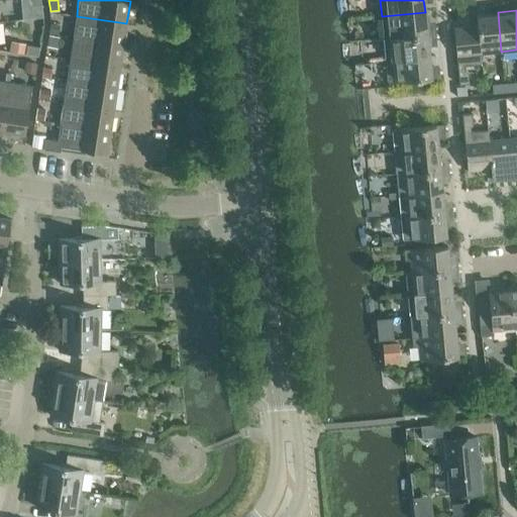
[(425,12),(382,16),(384,37),(435,32),(435,25),(426,26),(425,12)]
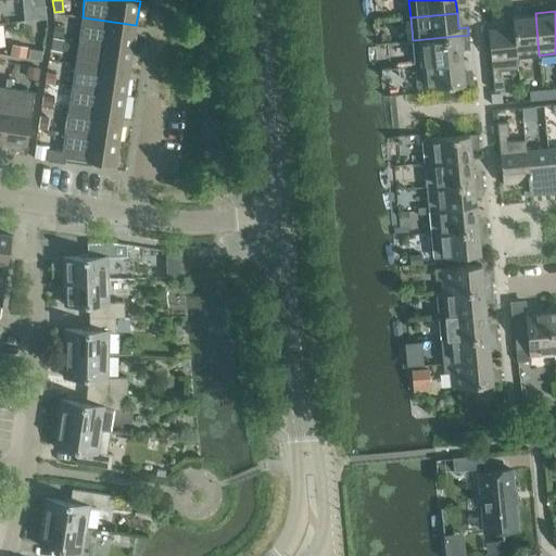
[(513,15),(514,27),(517,58),(539,55),(535,13),(513,15)]
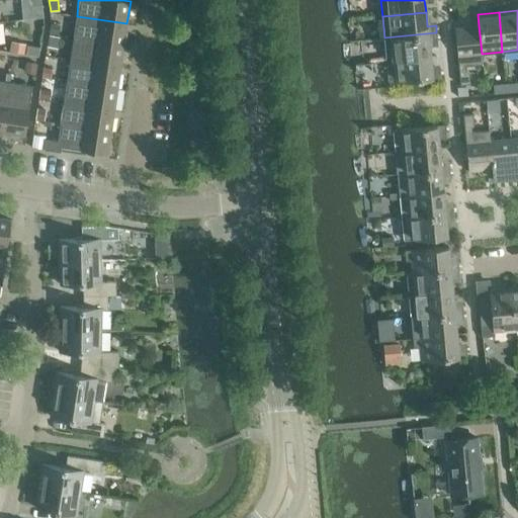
[(73,37),(123,46),(126,23),(77,16),(73,37)]
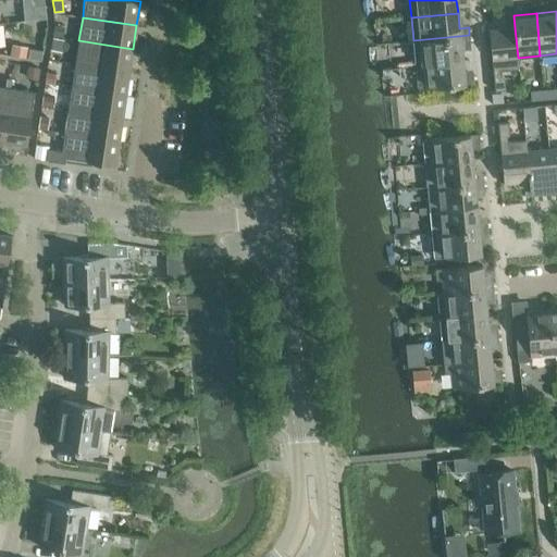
[(64,28),(54,26),(53,36),(62,37),(64,28)]
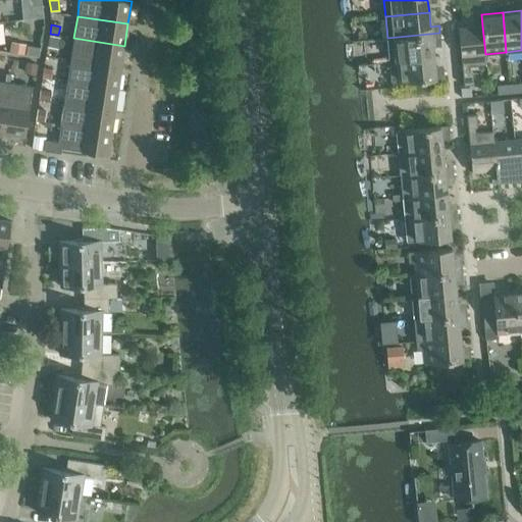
[(464,85),(474,84),(472,65),(486,64),(485,54),(482,25),(458,28),(464,85)]
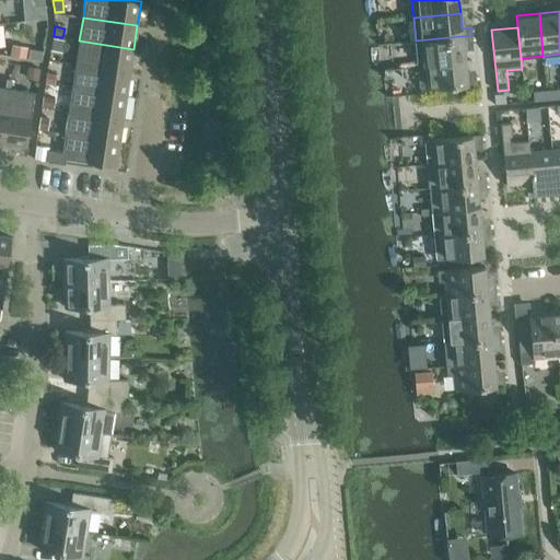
[(473,44),(471,35),(416,41),(418,65),(465,60),(464,45),(473,44)]
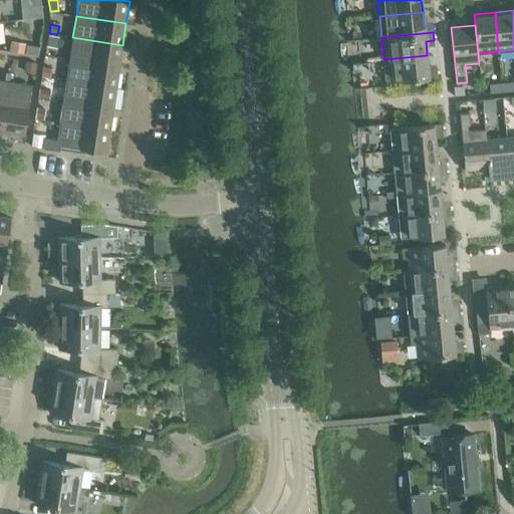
[(57,35),(49,34),(47,46),(55,47),(57,35)]
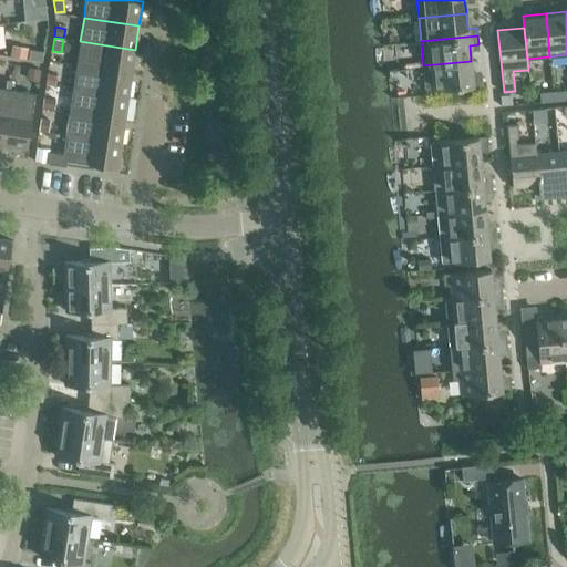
[(80,41),(76,64),(132,73),(135,50),(80,41)]
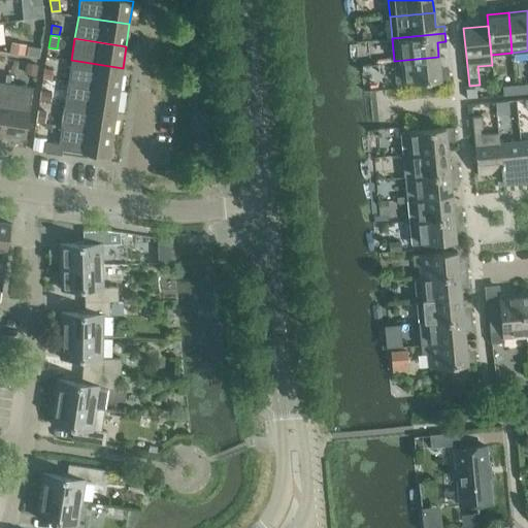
[(10,52),(24,54),(26,44),(12,42),(10,52)]
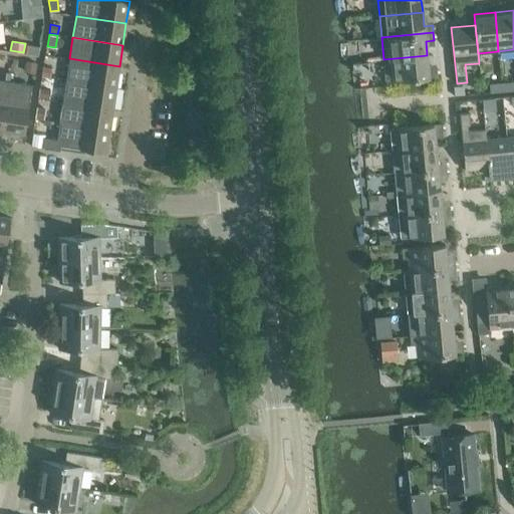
[(39,46),(27,43),(25,52),(37,55),(39,46)]
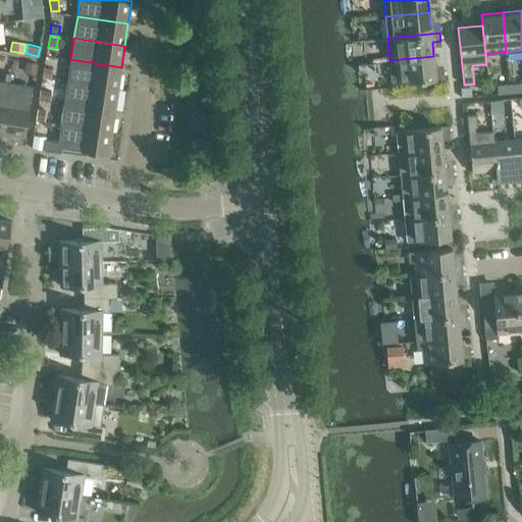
[(392,83),(444,77),(444,69),(434,70),(433,56),(389,60),(392,83)]
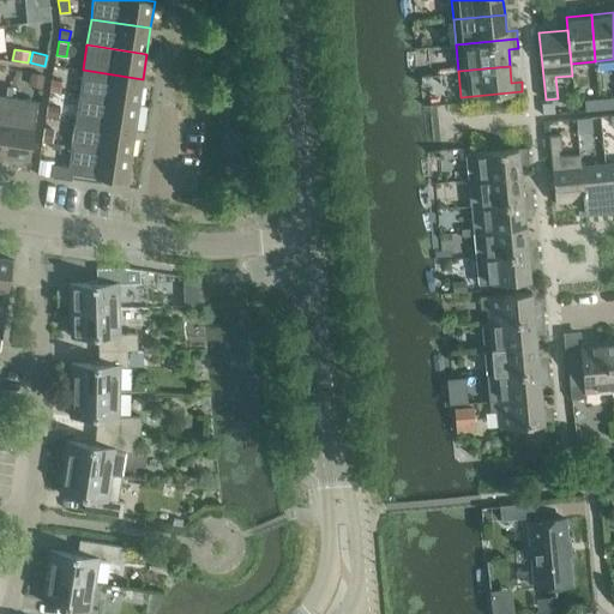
[(83,70),(79,96),(139,104),(143,79),(83,70)]
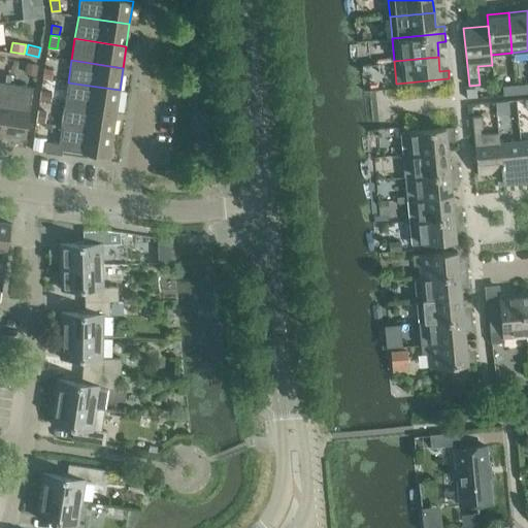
[(26,73),(35,74),(37,64),(27,63),(26,73)]
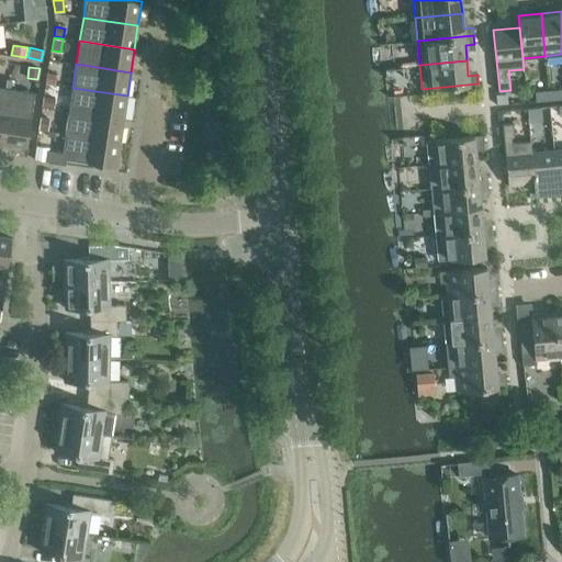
[(56,74),(47,72),(46,83),(54,85),(56,74)]
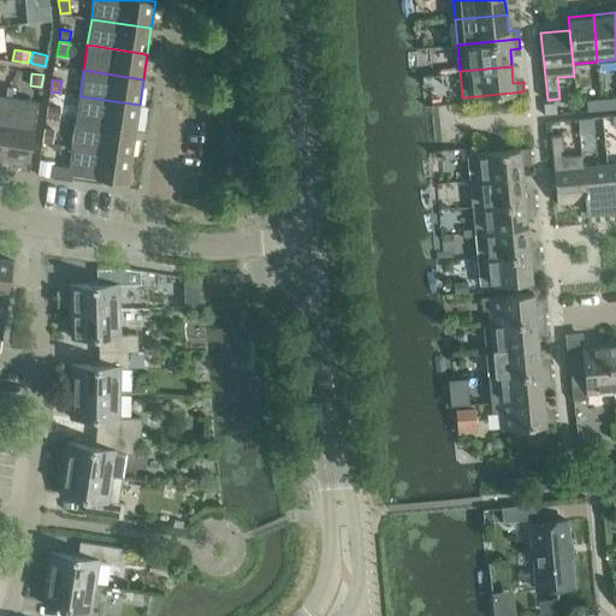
[(0,95),(0,157),(3,157),(11,98),(0,95)]
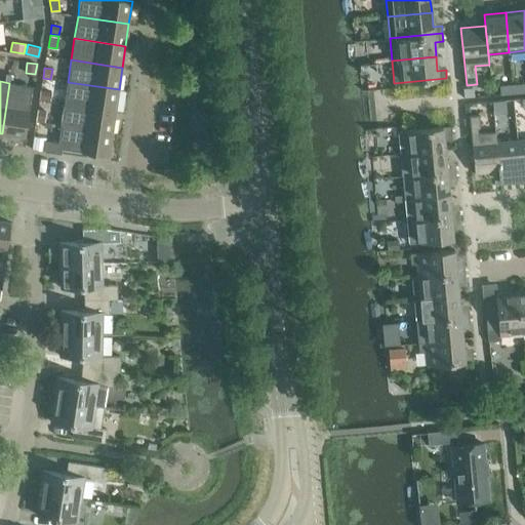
[(65,104),(115,112),(119,89),(68,82),(65,104)]
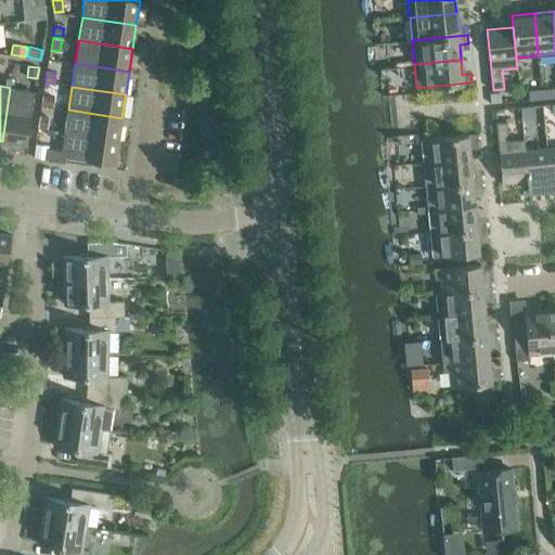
[(34,91),(10,88),(2,141),(25,145),(34,91)]
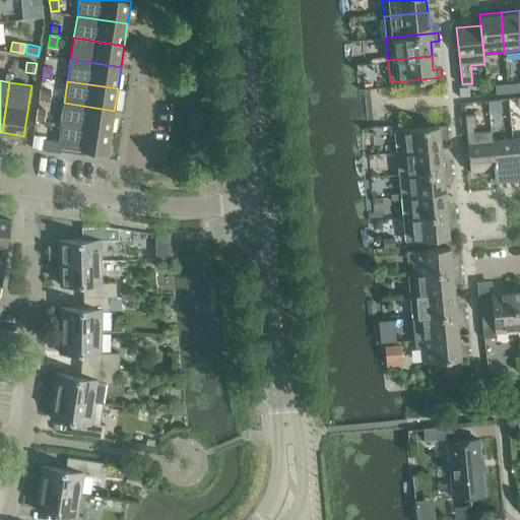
[(507,84),(508,92),(519,90),(519,88),(519,83),(507,84)]
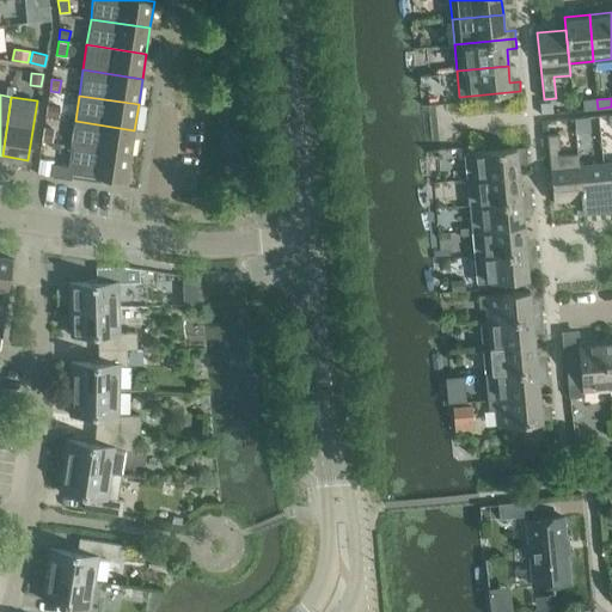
[(598,109),(597,99),(582,101),(583,110),(598,109)]
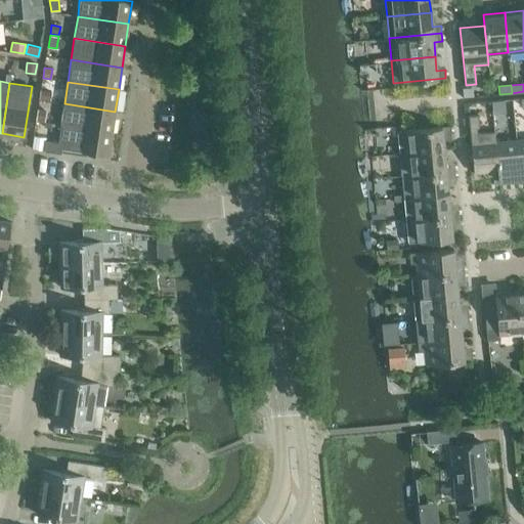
[(51,91),(41,90),(40,98),(50,99),(51,91)]
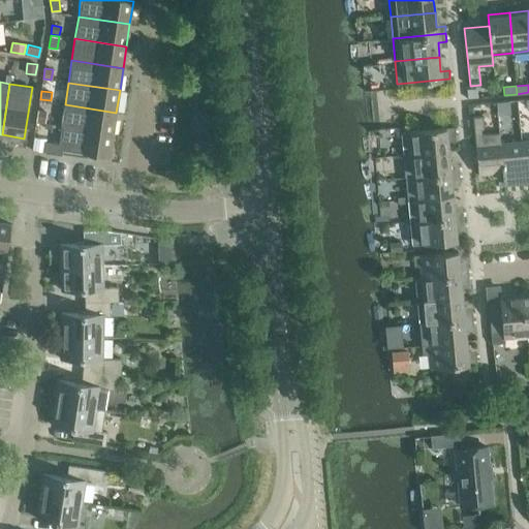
[(508,101),(496,102),(497,111),(509,110),(508,101)]
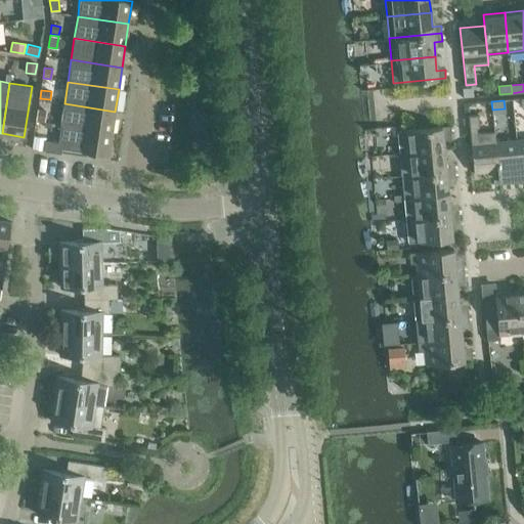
[(115,112),(64,103),(60,125),(112,133),(115,112)]
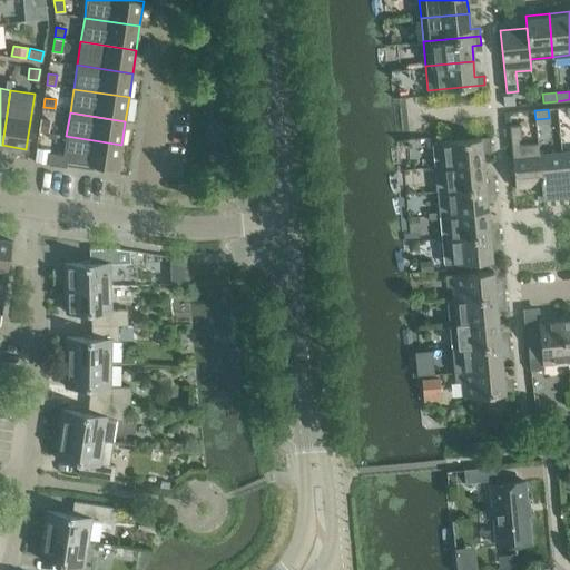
[(50,121),(41,119),(39,131),(48,133),(50,121)]
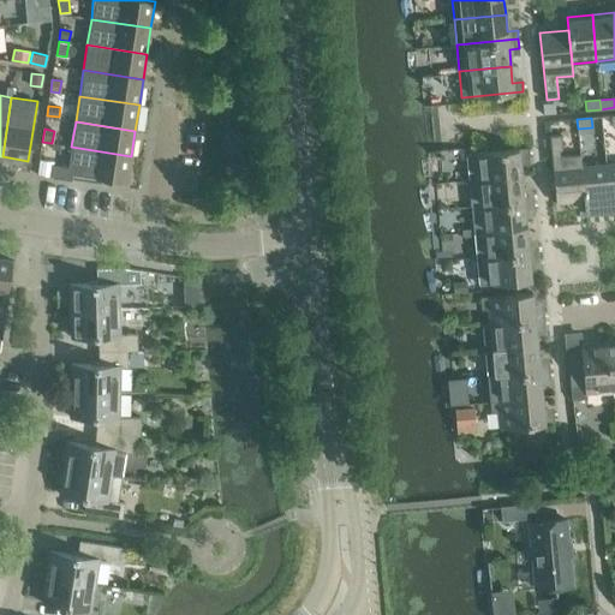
[(556,203),(584,199),(581,166),(581,154),(560,156),(560,151),(562,149),(561,135),(549,136),(556,203)]
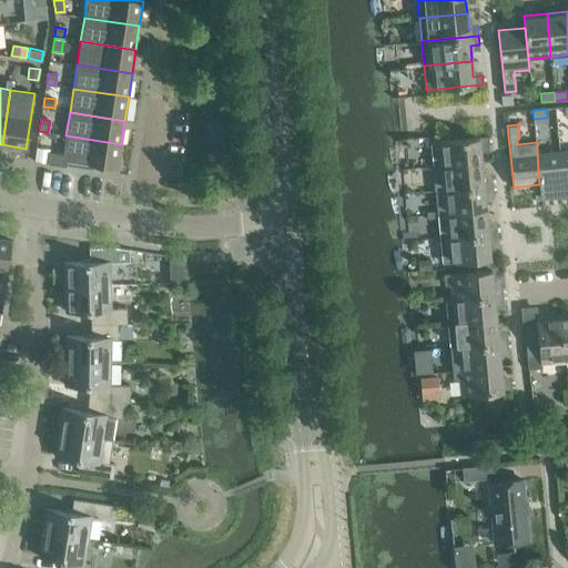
[(118,169),(121,144),(66,135),(63,154),(50,152),(48,163),(66,166),(67,161),(118,169)]
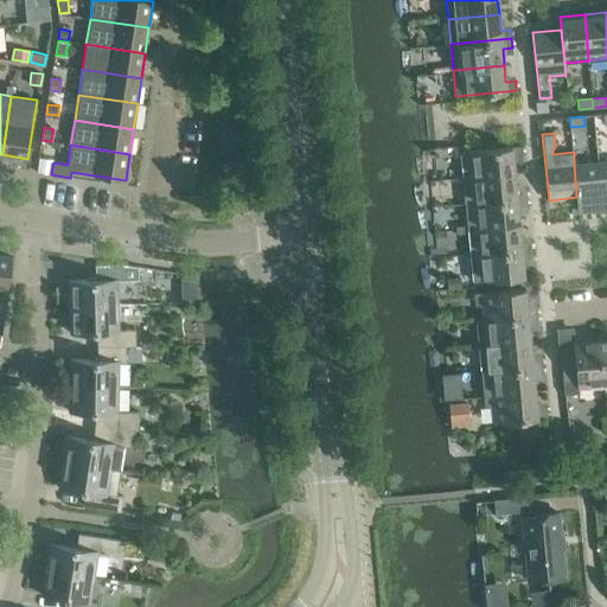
[(460,152),(462,168),(464,178),(515,173),(512,157),(523,155),(522,146),(460,152)]
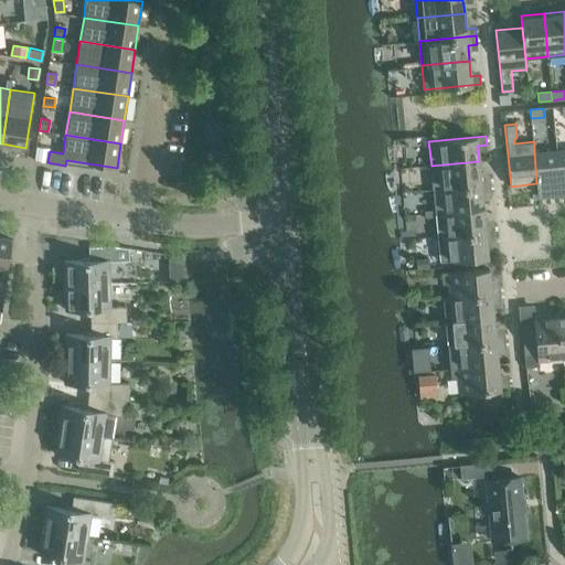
[(536,183),(537,195),(561,193),(556,150),(534,152),(536,183)]
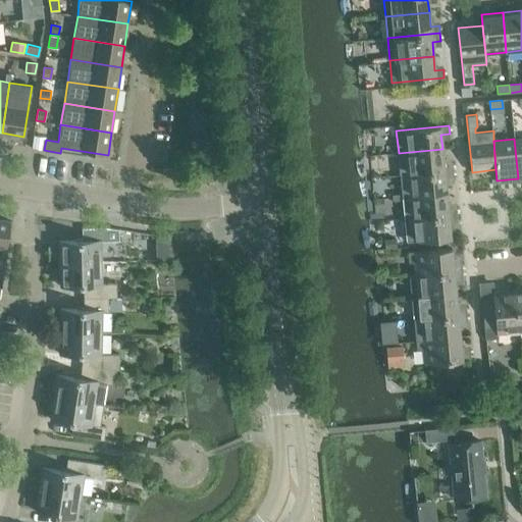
[(407,174),(453,170),(452,162),(444,163),(442,149),(399,153),(399,161),(405,160),(407,174)]
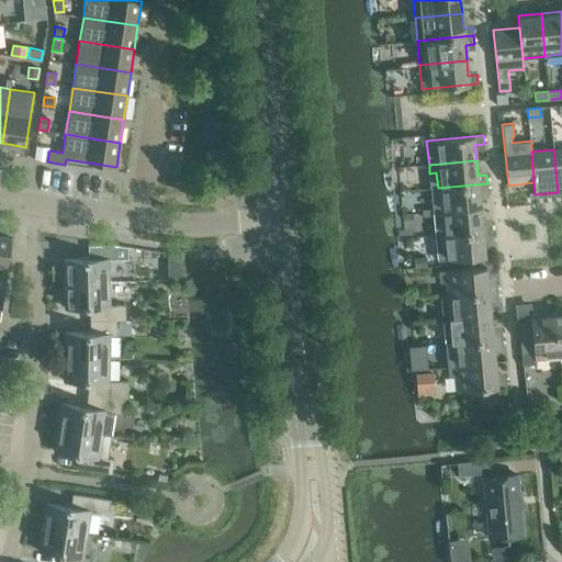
[(487,183),(438,188),(439,202),(433,203),(434,212),(481,208),(479,192),(489,191),(487,183)]
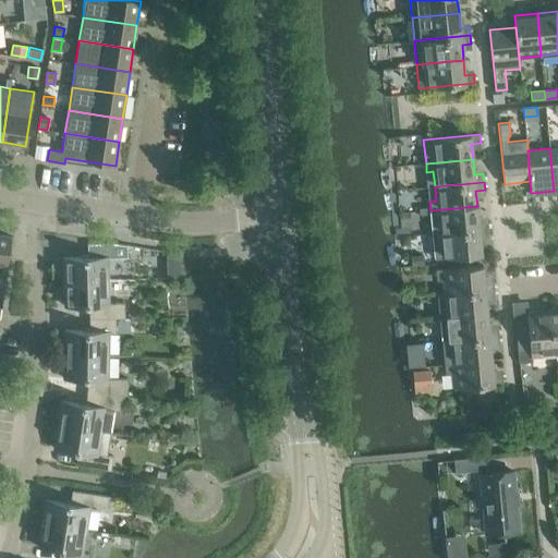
[(478,221),(477,206),(431,210),(433,233),(488,229),(487,220),(478,221)]
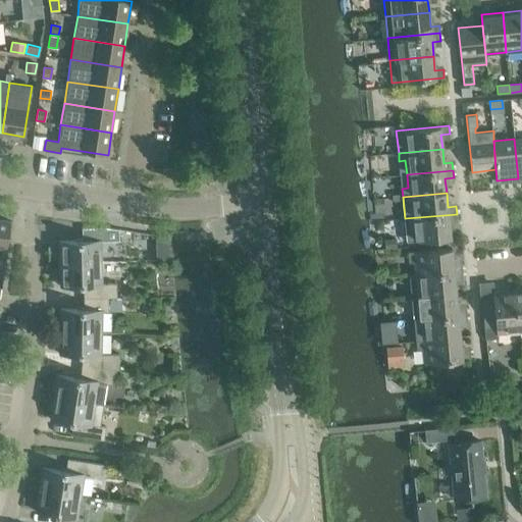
[(458,221),(457,214),(405,218),(407,242),(451,238),(449,222),(458,221)]
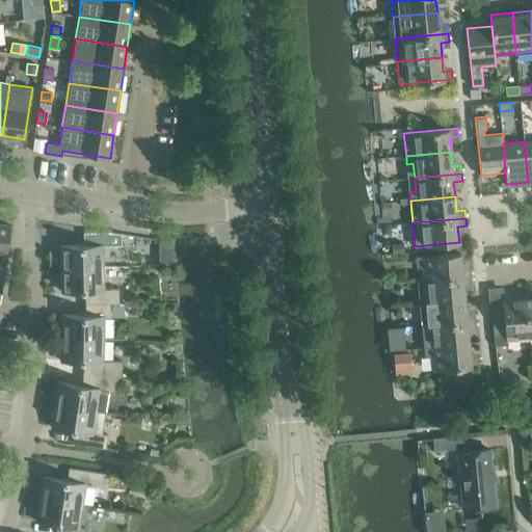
[(10,225),(0,223),(0,276),(3,277),(10,225)]
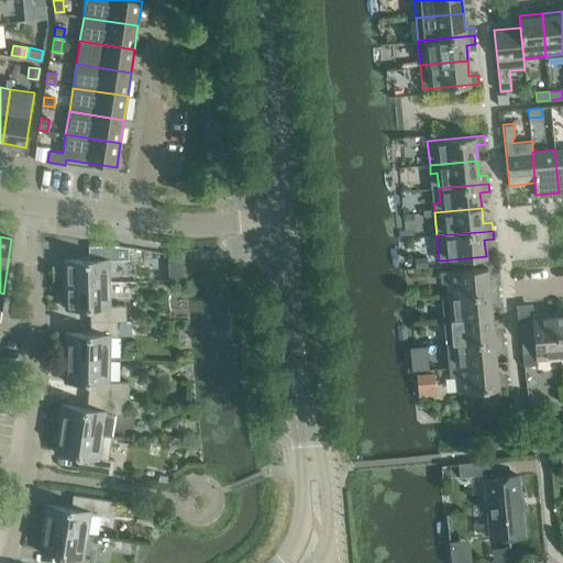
[(64,261),(64,285),(108,283),(108,260),(128,260),(128,247),(114,245),(88,246),(89,260),(64,261)]
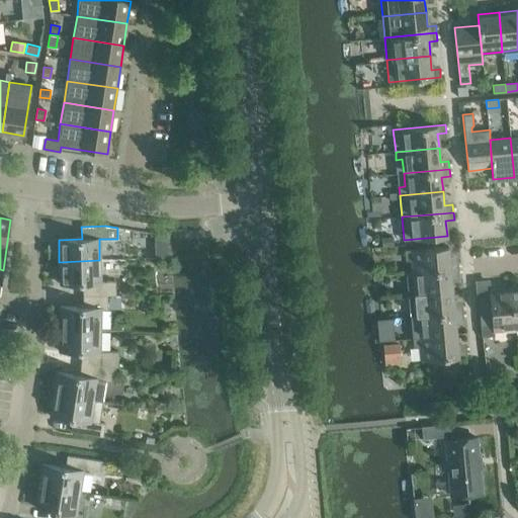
[(393,246),(392,236),(379,237),(380,247),(393,246)]
